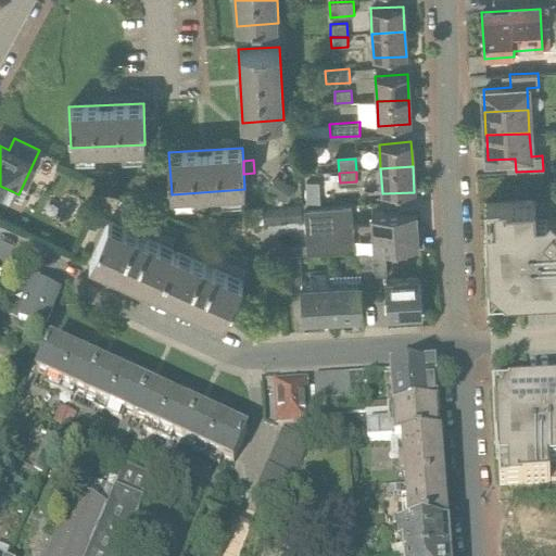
[(294,187),(276,176),(266,190),(285,202),(294,187)]
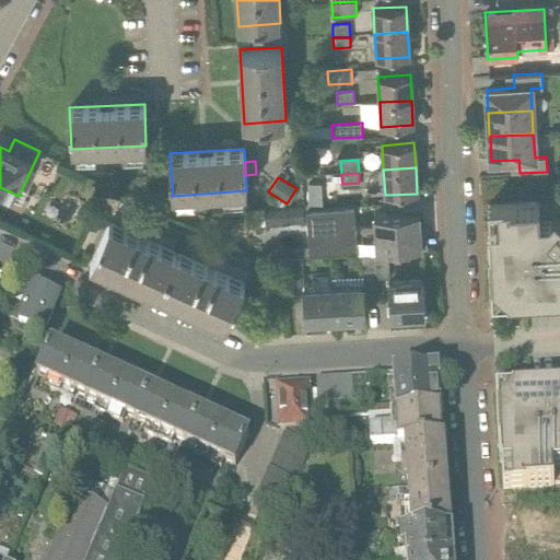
[(310,186),(308,205),(323,205),(323,187),(310,186)]
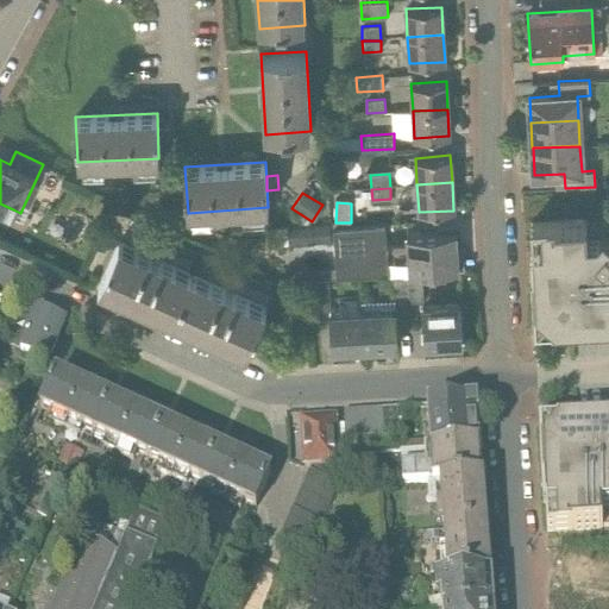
[(20,213),(13,209),(6,224),(24,231),(30,218),(20,213)]
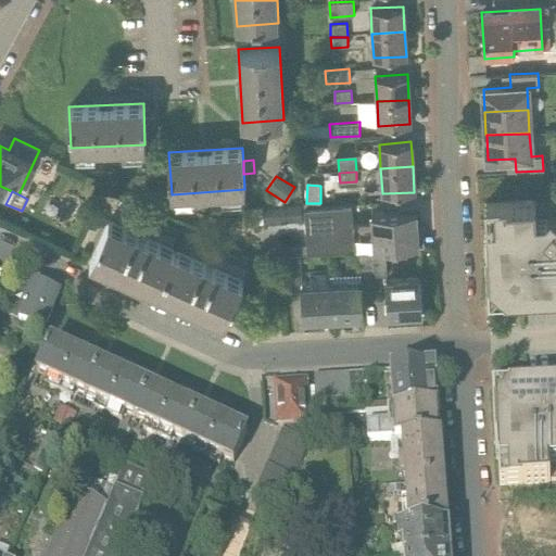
[(535,201),(535,199),(484,202),(485,227),(483,227),(484,248),(487,283),(488,299),(504,299),(539,298),(539,297),(555,295),(555,205),(548,200),(535,201)]
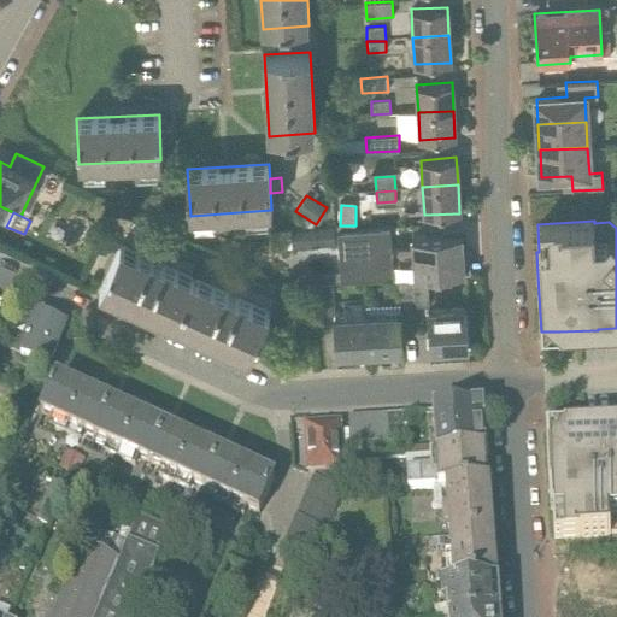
[(293,247),(335,246),(334,228),(292,230),(293,247)]
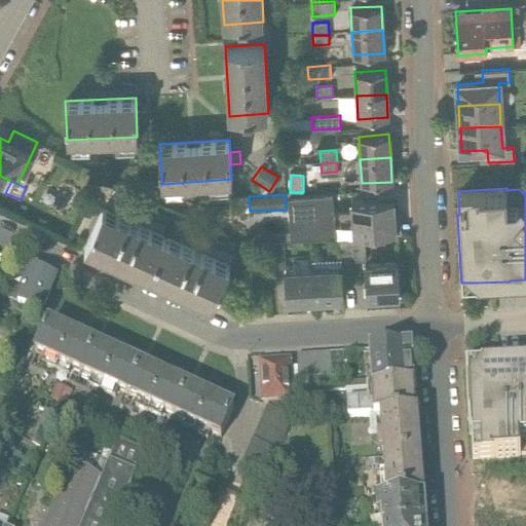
[(352,208),(334,210),(333,194),(289,196),(291,240),(335,238),(337,238),(350,236),(354,236),(352,208)]
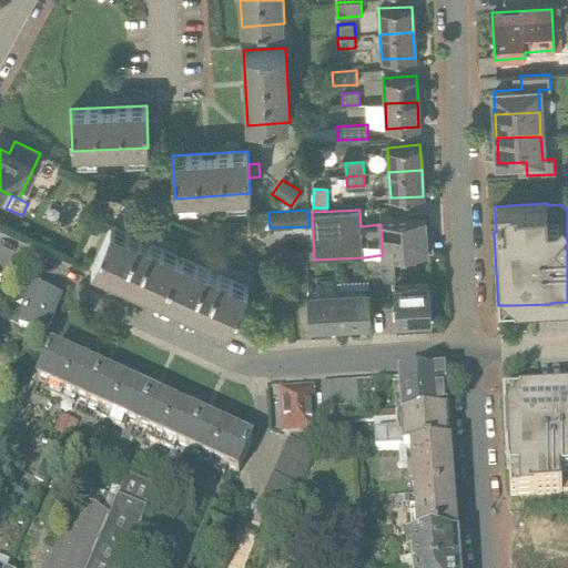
[(381,219),(381,224),(383,255),(394,254),(427,252),(425,215),(381,219)]
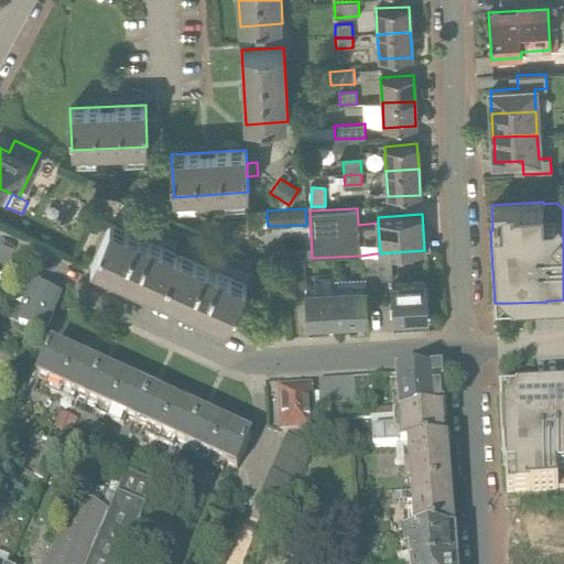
[(226,326),(227,327),(246,284),(110,223),(90,266),(91,267),(93,266),(119,278),(119,279),(131,284),(132,283),(187,308),(199,315),(199,314),(226,326)]
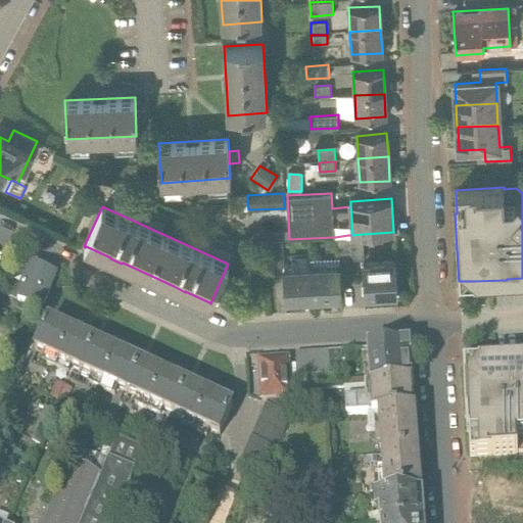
[(363,234),(352,235),(348,235),(350,259),(364,258),(363,234)]
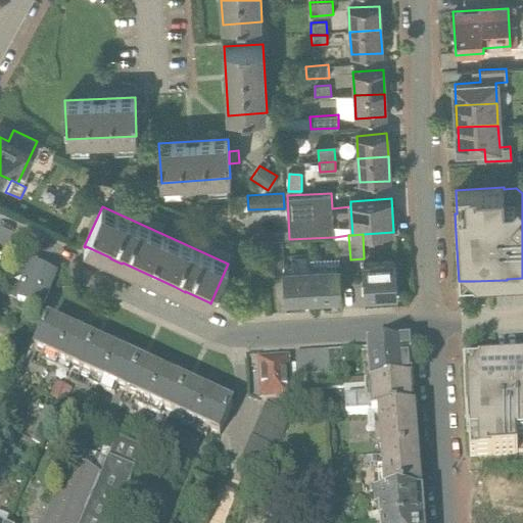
[(336,260),(350,259),(348,235),(335,237),(336,260)]
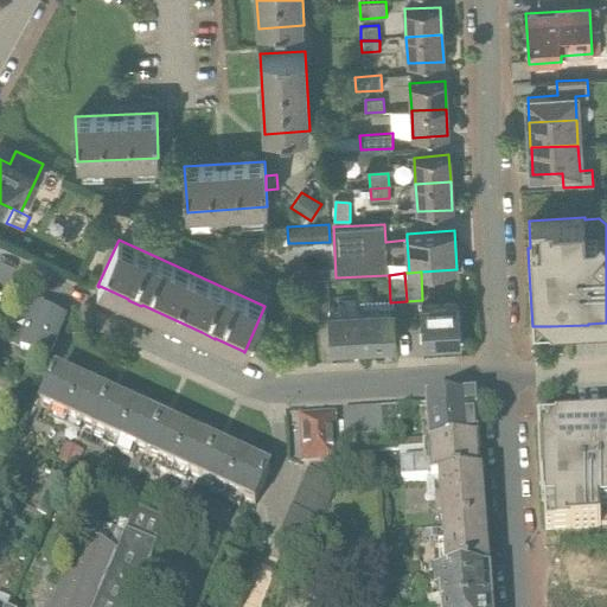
[(314,310),(331,308),(328,278),(313,279),(314,310)]
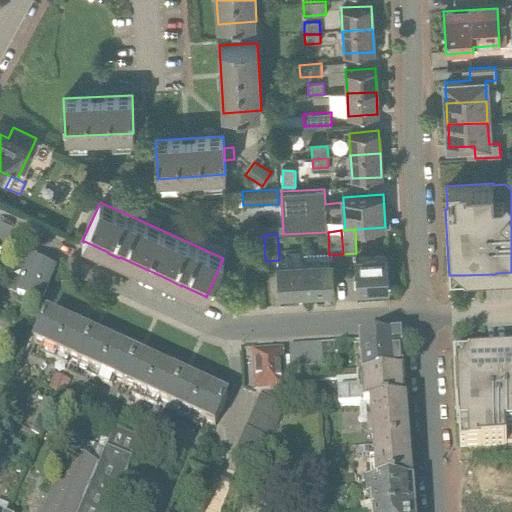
[(355,256),(357,289),(388,287),(386,254),(355,256)]
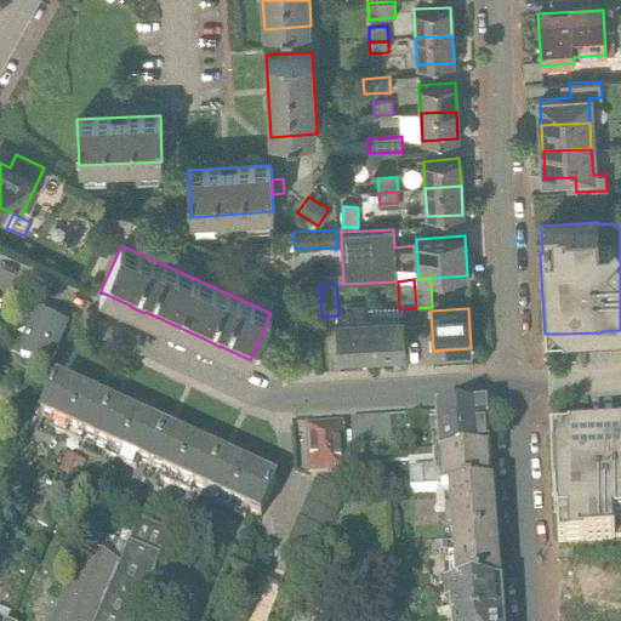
[(370,318),(372,355),(405,353),(403,315),(370,318)]
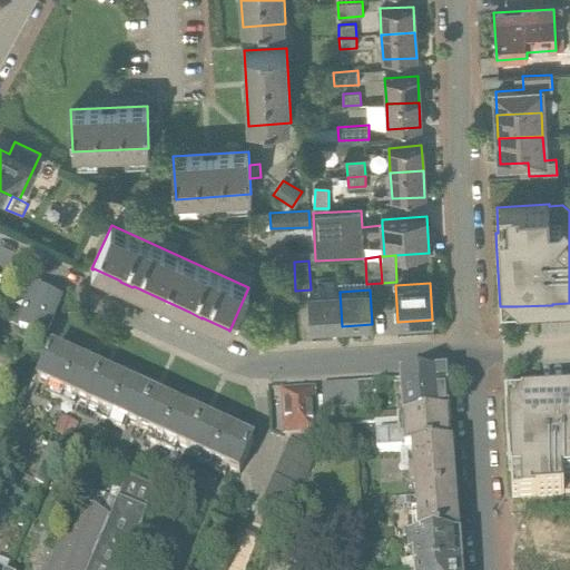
[(310,294),(311,327),(342,326),(340,292),(310,294)]
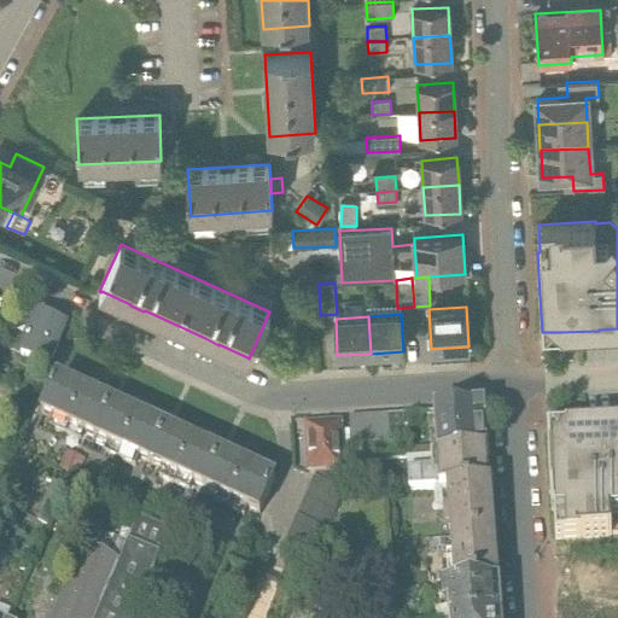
[(48,368),(64,330),(36,318),(19,355),(48,368)]
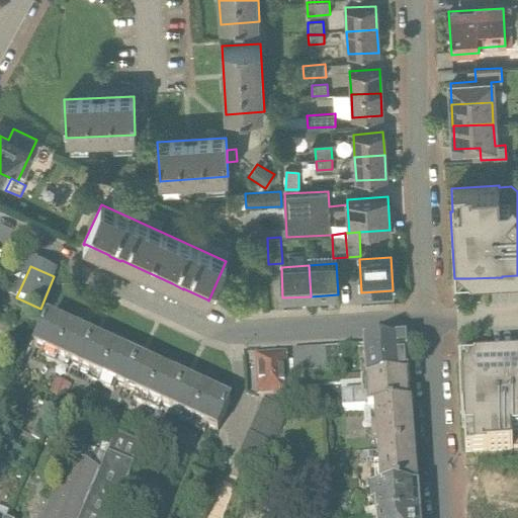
[(33,348),(50,355),(62,328),(47,321),(33,348)]
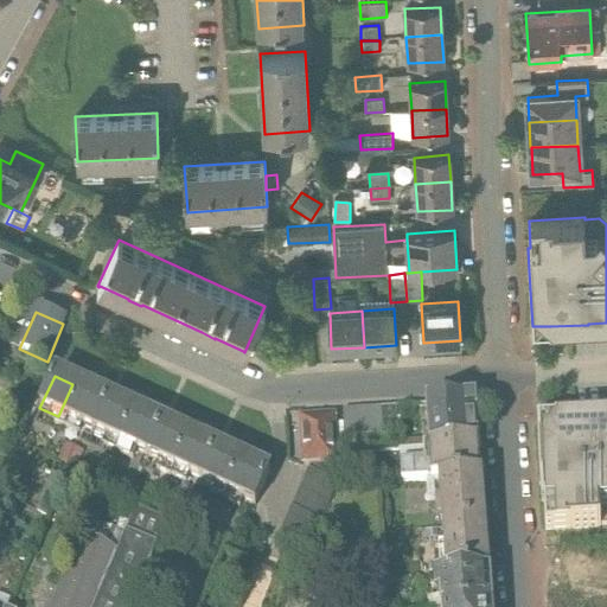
[(91,393),(72,384),(58,416),(76,425),(91,393)]
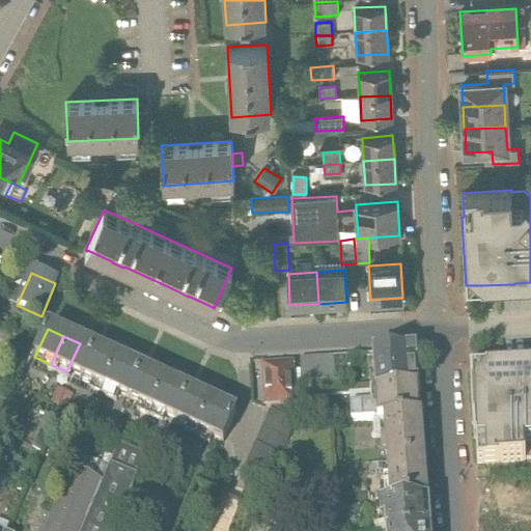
[(95,350),(80,343),(66,371),(82,379),(95,350)]
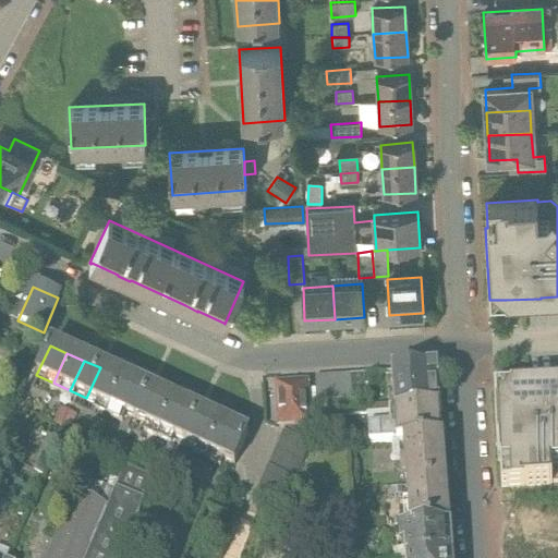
[(117,375),(100,367),(86,398),(102,405),(117,375)]
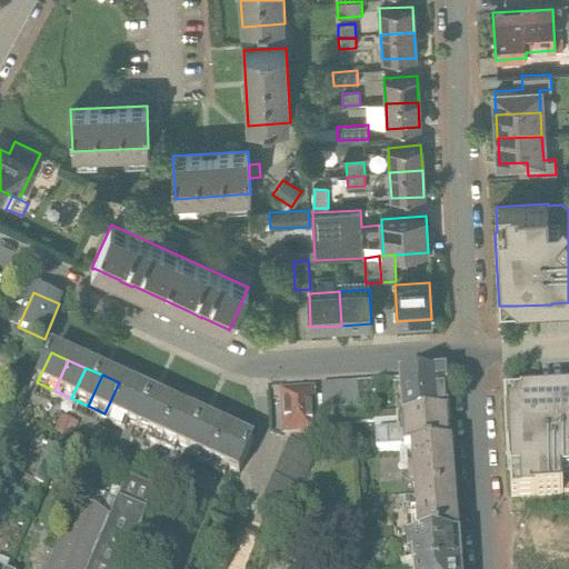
[(402,412),(397,412),(373,413),(375,422),(398,420),(398,419),(401,419),(447,416),(445,382),(439,377),(438,377),(400,379),(402,412)]
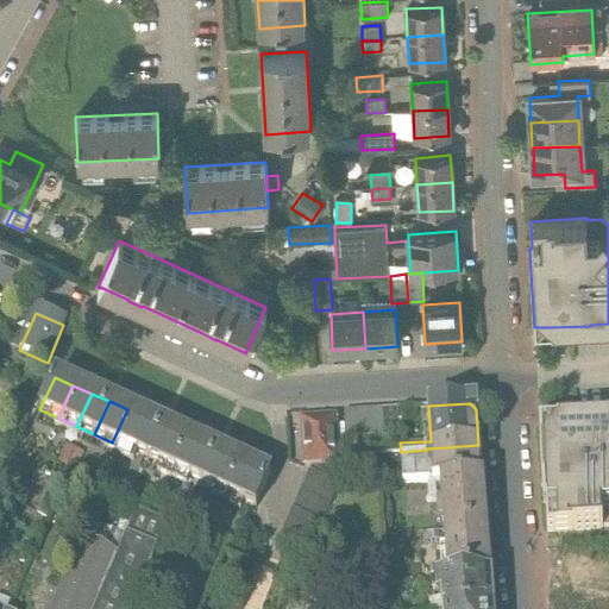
[(145,418),(127,409),(112,443),(130,451),(145,418)]
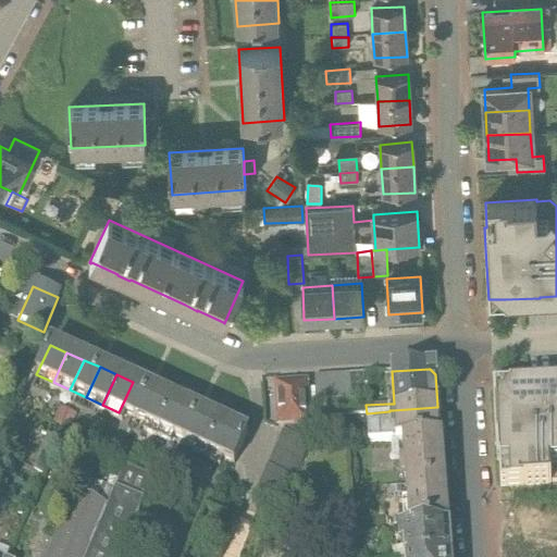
[(350,374),(338,375),(339,400),(353,399),(350,374)]
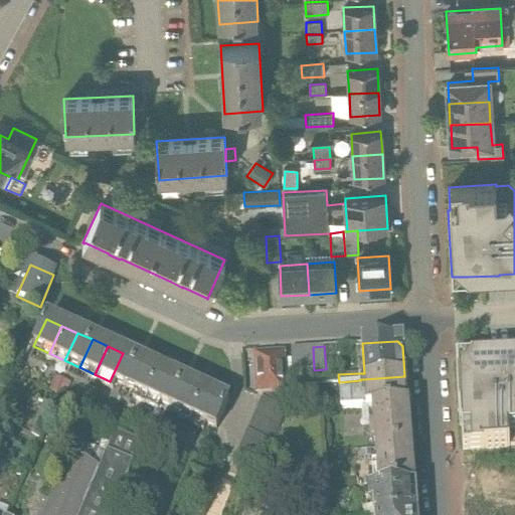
[(326,369),(337,368),(334,346),(324,346),(326,369)]
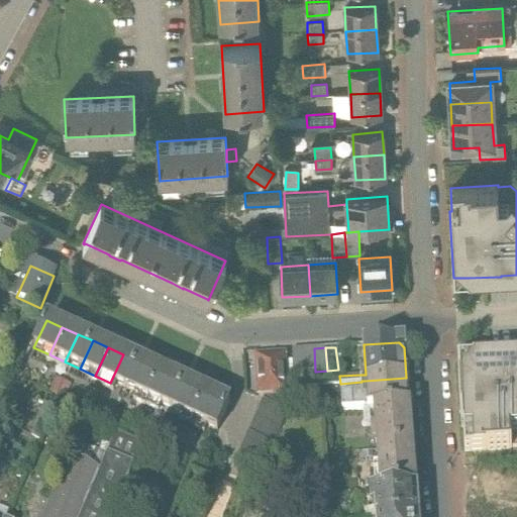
[(314,348),(303,349),(304,372),(315,372),(314,348)]
